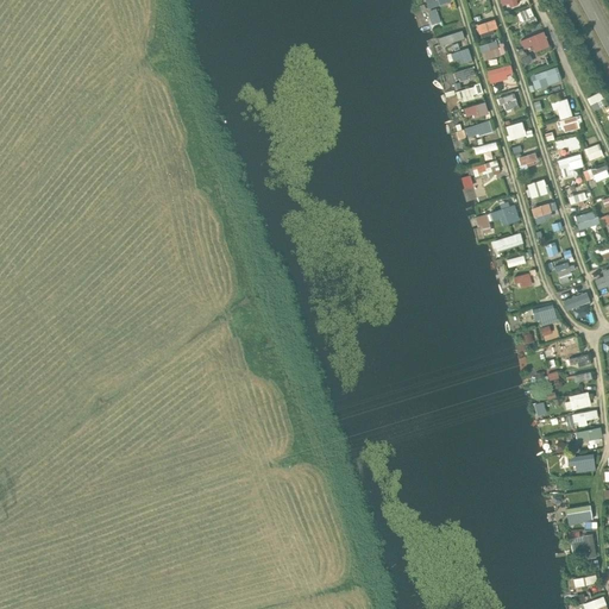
[(438,7),(427,10),(431,24),(441,22),(438,7)]
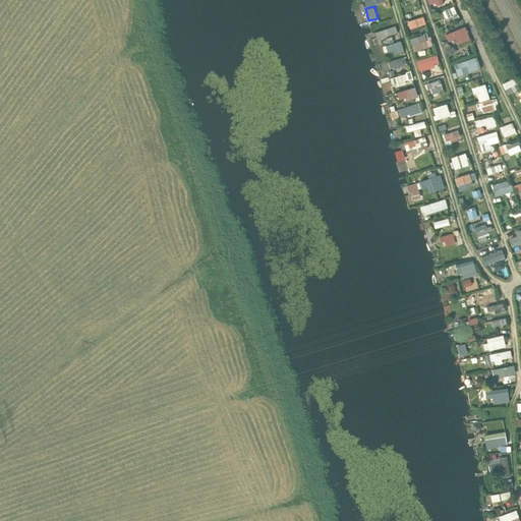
[(448,20),(458,16),(454,6),(445,9),(448,20)]
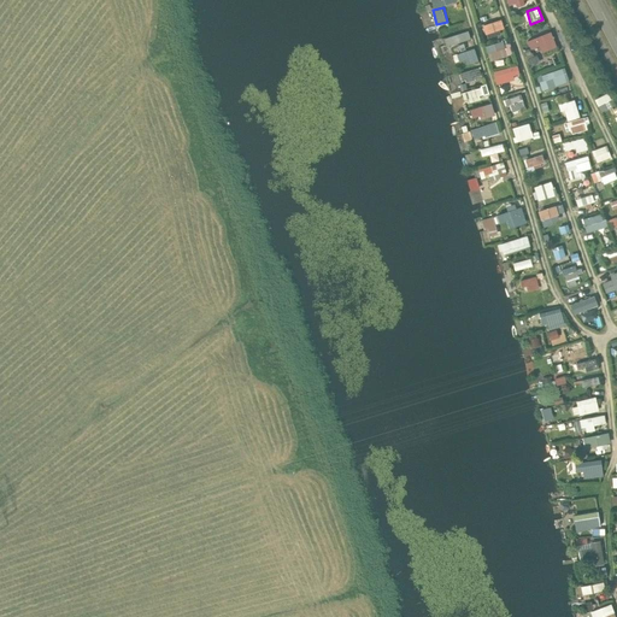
[(482,23),(485,37),(504,33),(500,19),(482,23)]
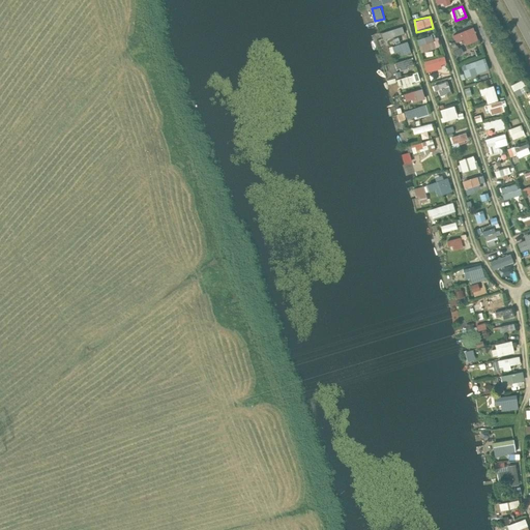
[(402,26),(374,33),(375,40),(404,33),(402,26)]
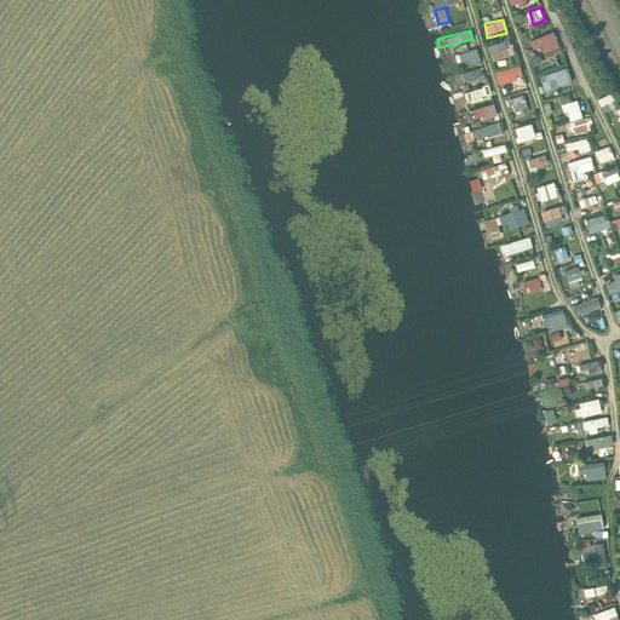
[(541,45),(545,52),(560,46),(554,30),(529,40),(533,49),(541,45)]
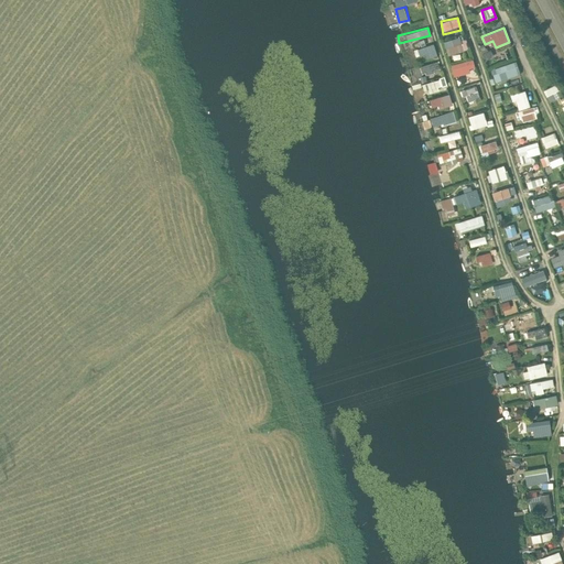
[(447,55),(468,49),(464,35),(444,42),(447,55)]
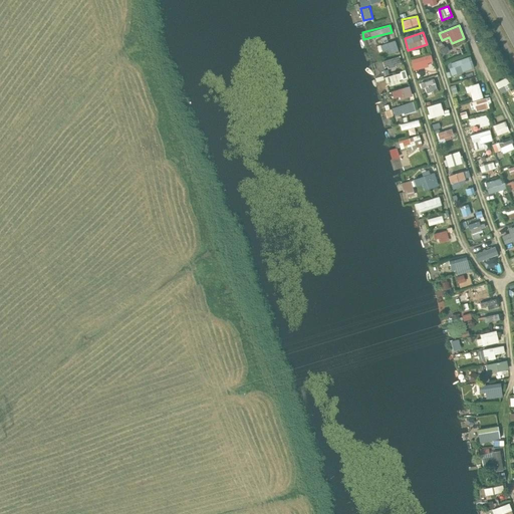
[(378,50),(389,49),(389,52),(398,50),(397,40),(377,43),(378,50)]
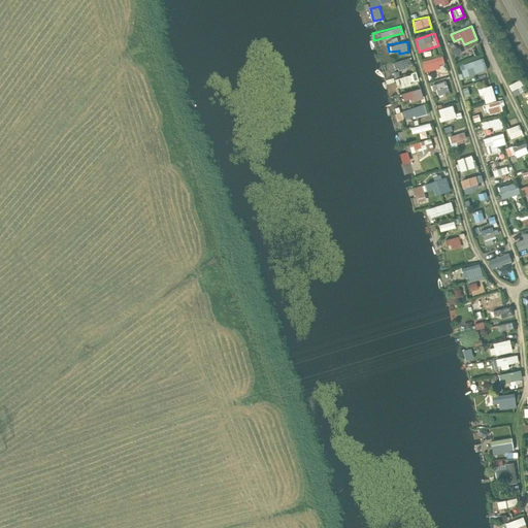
[(440,67),(439,63),(444,62),(442,55),(421,60),(424,71),(440,67)]
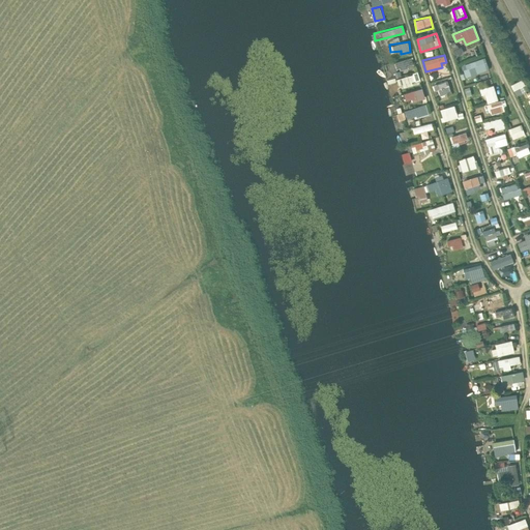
[(466,77),(489,69),(486,57),(462,64),(466,77)]
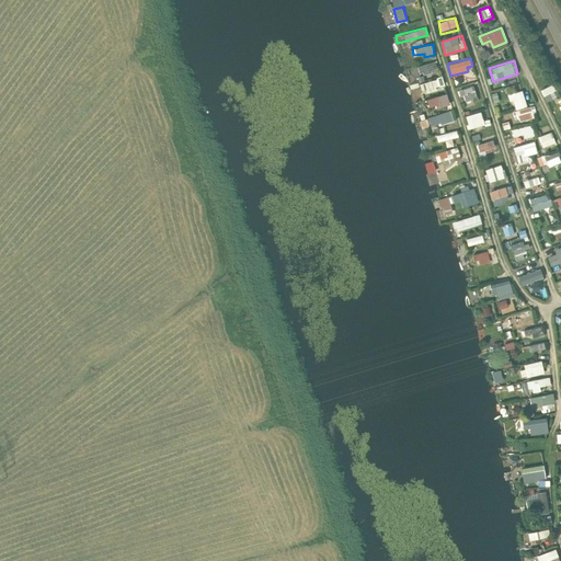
[(418,66),(420,75),(438,70),(436,61),(418,66)]
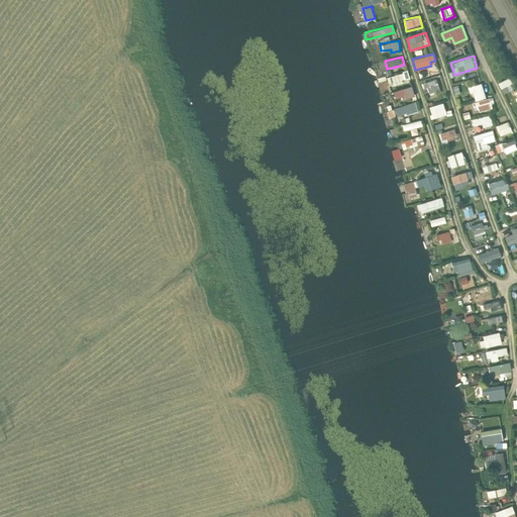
[(402,80),(410,78),(408,71),(388,77),(391,86),(403,83),(402,80)]
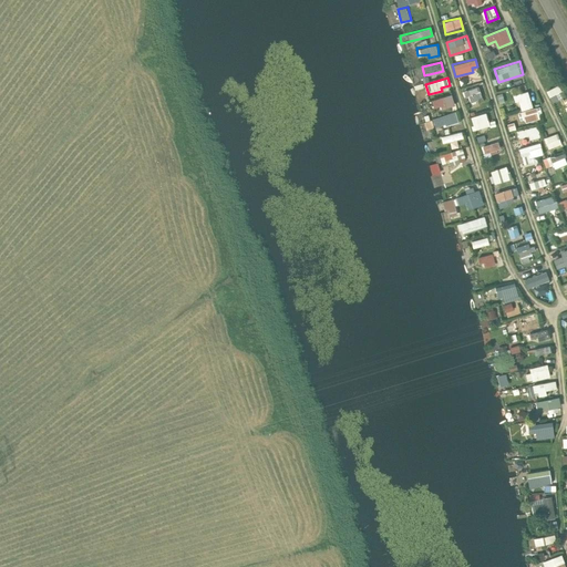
[(550,101),(564,96),(559,84),(546,89),(550,101)]
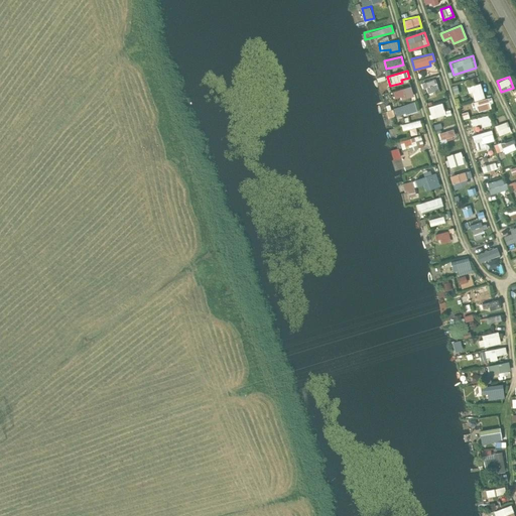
[(435,78),(423,82),(426,93),(439,89),(435,78)]
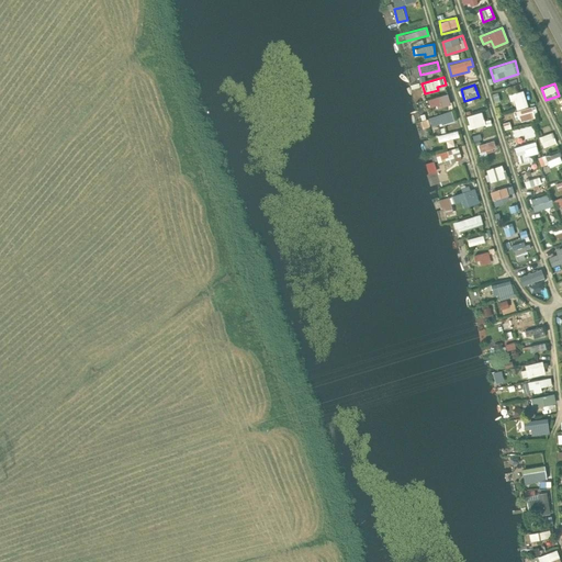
[(524,90),(508,93),(510,101),(514,100),(516,109),(528,105),(524,90)]
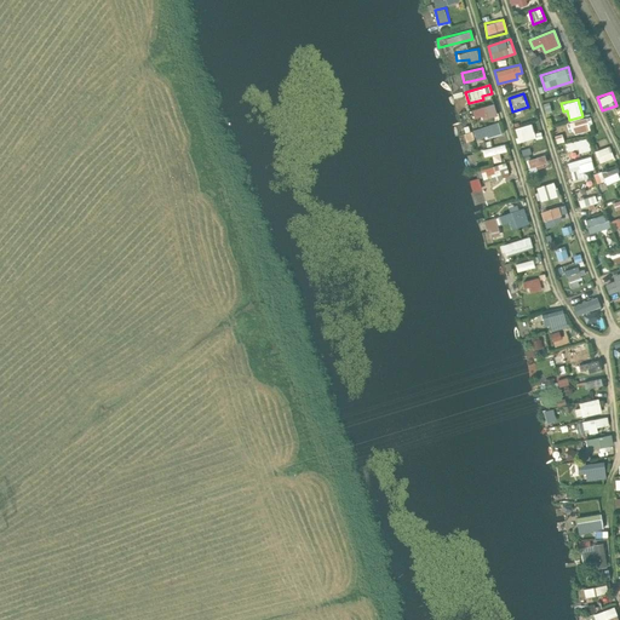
[(471,109),(474,118),(487,114),(488,118),(498,114),(494,102),(471,109)]
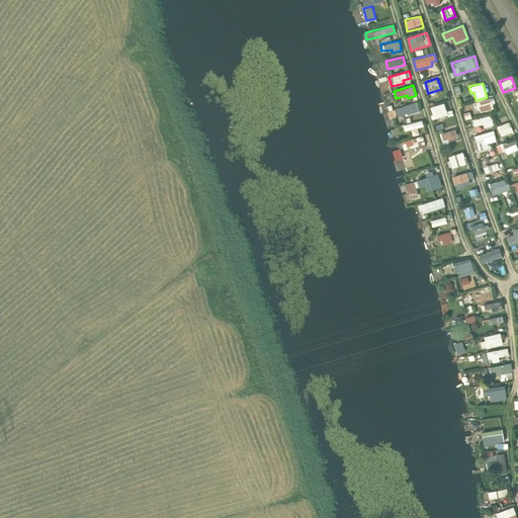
[(477,112),(493,107),(490,97),(473,101),(477,112)]
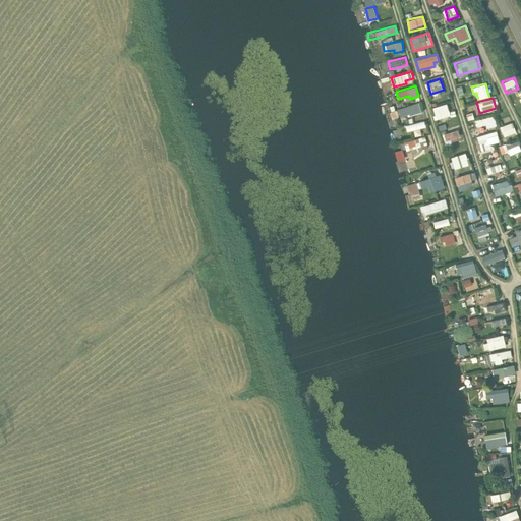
[(401,118),(421,111),(418,102),(398,109),(401,118)]
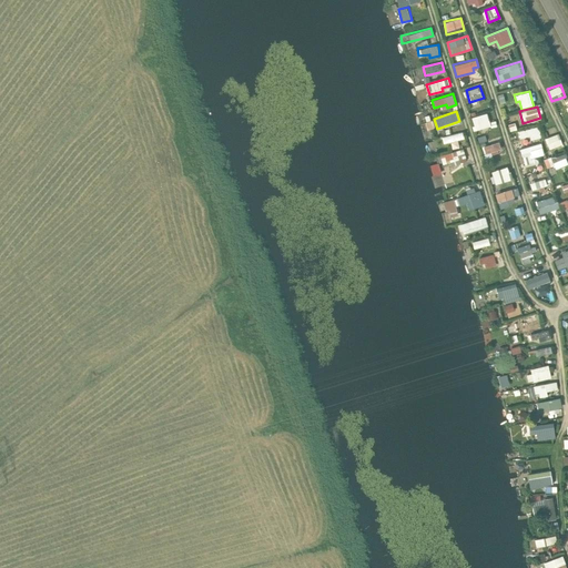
[(472,115),(474,129),(490,125),(488,112),(472,115)]
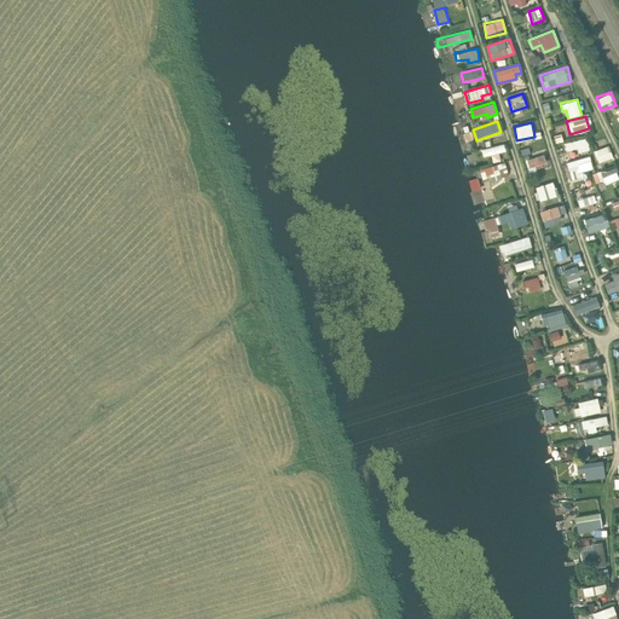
[(467,140),(474,139),(472,131),(464,133),(467,140)]
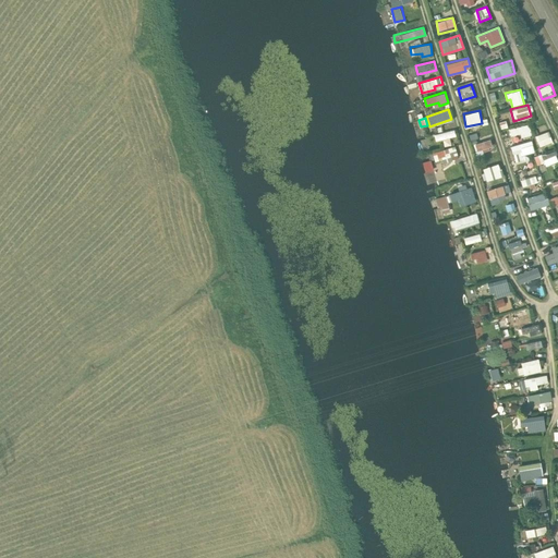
[(521,132),(522,136),(532,134),(529,123),(508,129),(510,135),(521,132)]
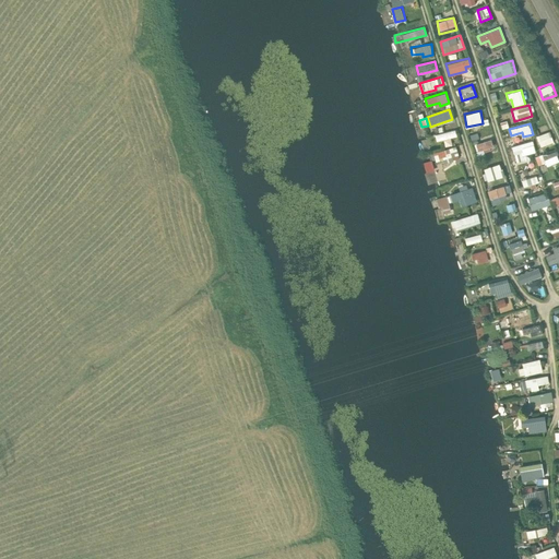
[(437,141),(456,135),(455,129),(435,134),(437,141)]
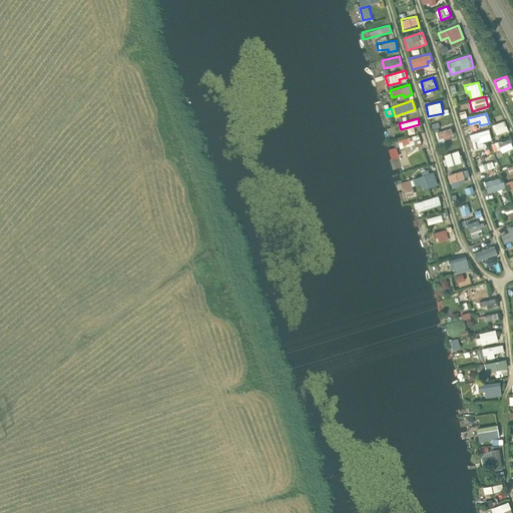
[(492,123),(494,133),(507,130),(505,120),(492,123)]
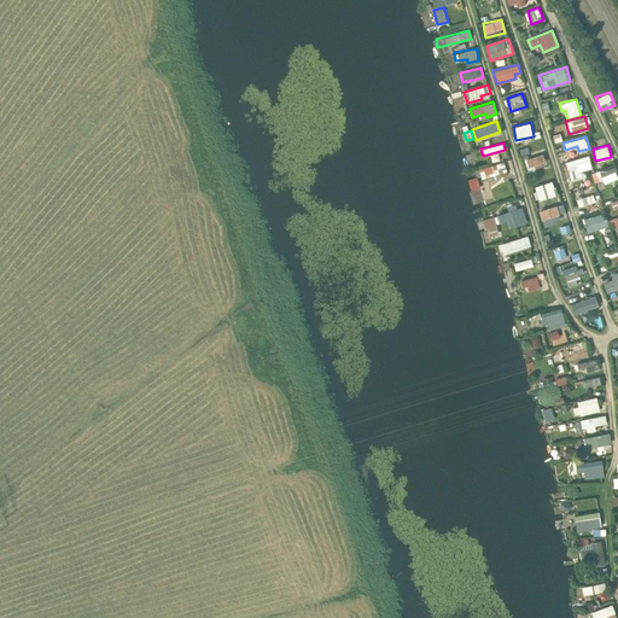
[(543,153),(524,158),(526,167),(544,162),(543,153)]
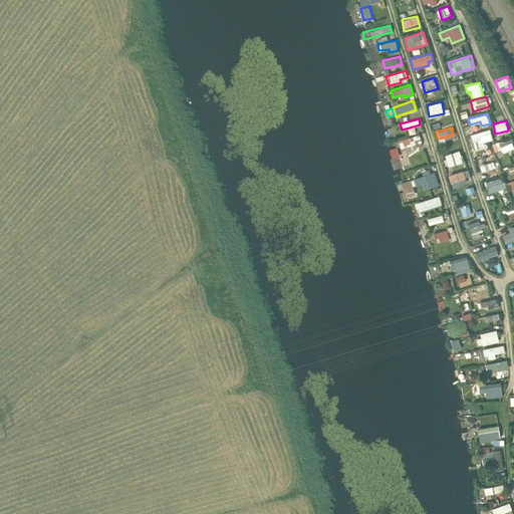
[(490,129),(471,134),(476,152),(485,149),(483,142),(493,139),(490,129)]
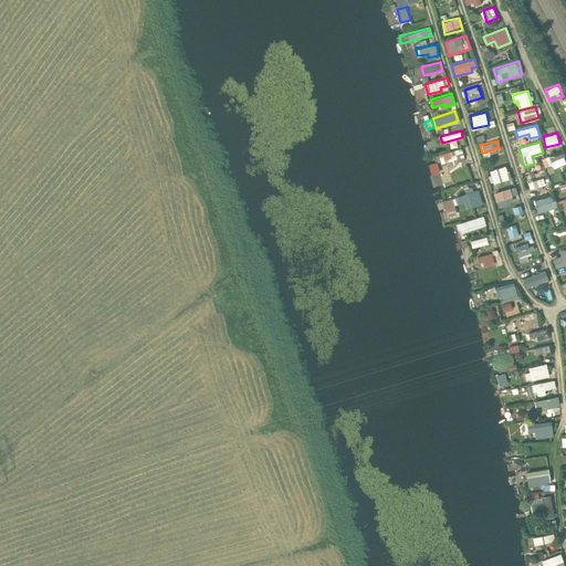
[(438,154),(441,165),(464,158),(461,147),(438,154)]
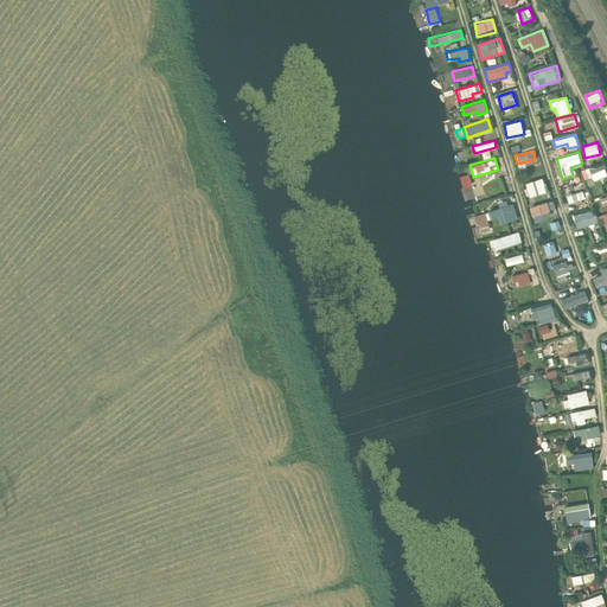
[(592,177),(593,179),(606,174),(602,163),(581,170),(585,179),(592,177)]
